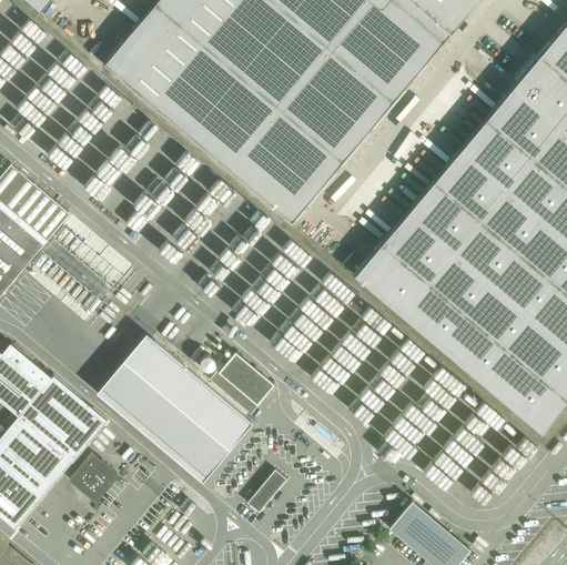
[(24,0),(41,13),(52,0),(24,0)]
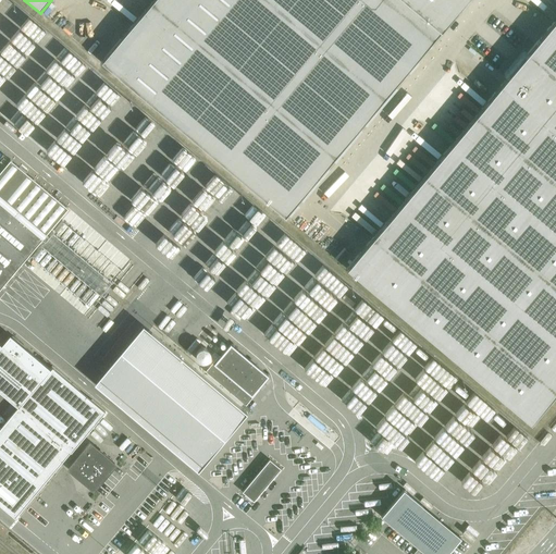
[(157,0),(102,65),(286,220),(440,37),(470,0),(157,0)]
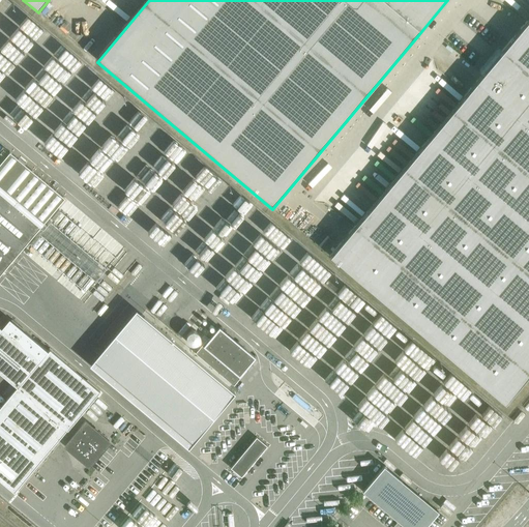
[(445,122),(330,258),(505,406),(528,377),(528,22),(500,57),(460,105),(459,104),(444,121),(445,122)]
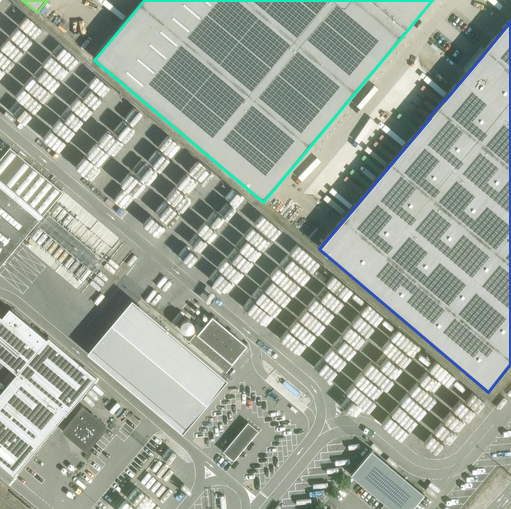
[(0,269),(7,260),(16,250),(64,193),(11,148),(0,161),(0,269)]
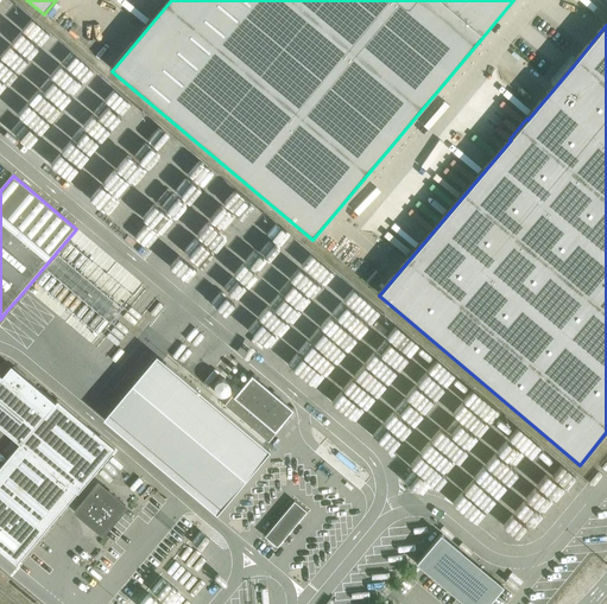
[(270,456),(157,361),(103,424),(217,519),(270,456)]
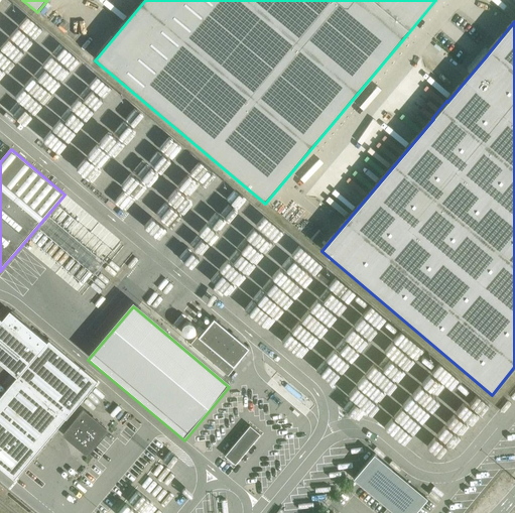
[(0,318),(0,365),(17,379),(67,420),(98,383),(96,381),(49,342),(45,346),(8,314),(2,322),(0,318)]
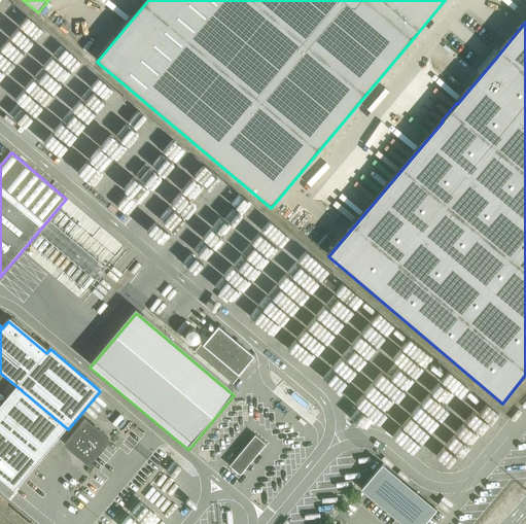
[(218,327),(197,353),(233,384),(255,357),(218,327)]
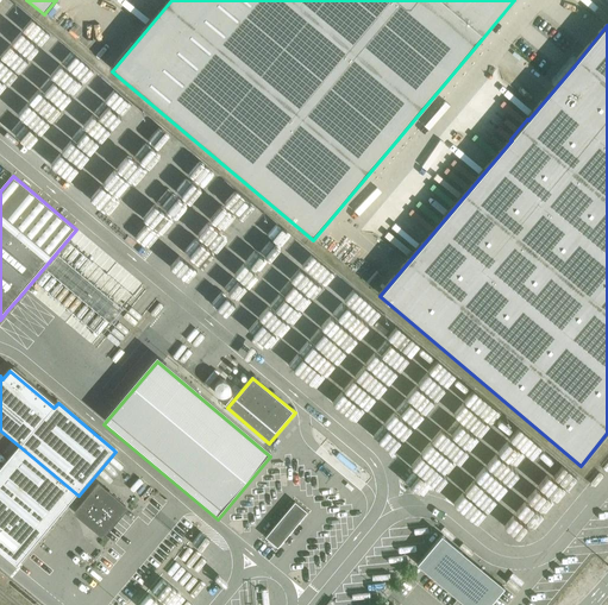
[(20,447),(0,471),(0,510),(39,543),(79,496),(20,447)]
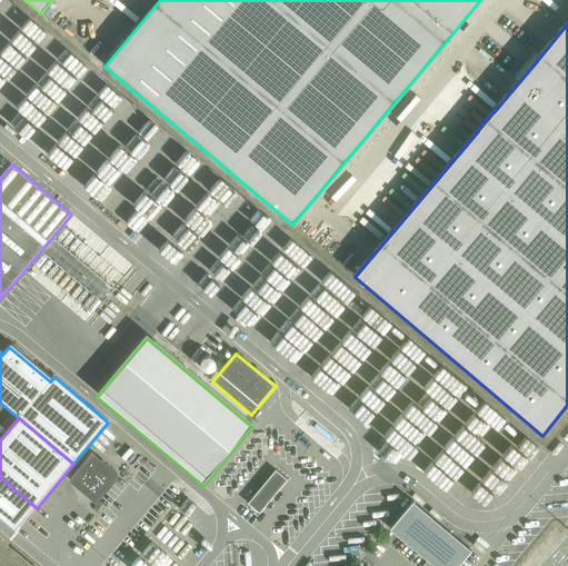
[(118,476),(92,455),(71,480),(97,502),(118,476)]
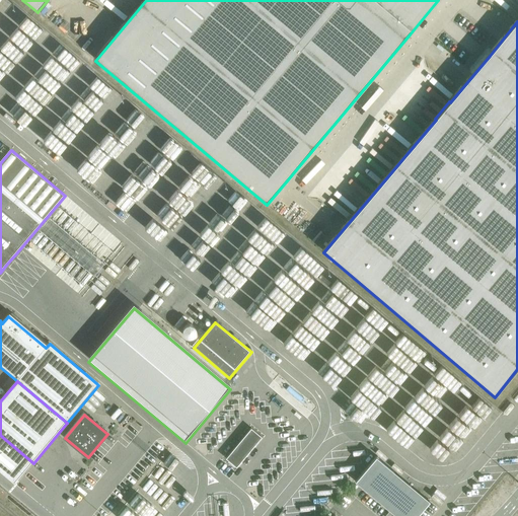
[(226,460),(227,461),(237,469),(263,439),(251,431),(226,460)]
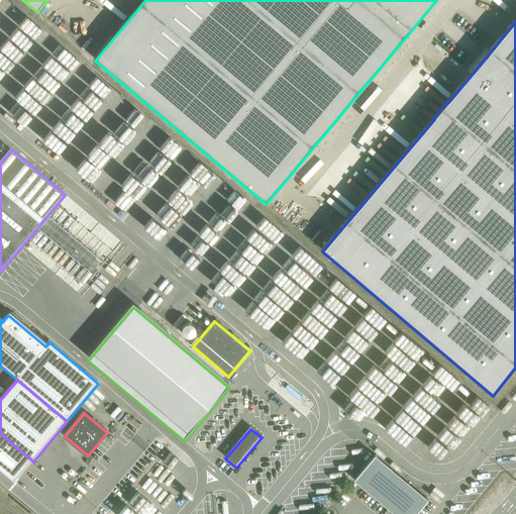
[(0,433),(0,471),(14,483),(33,461),(0,433)]
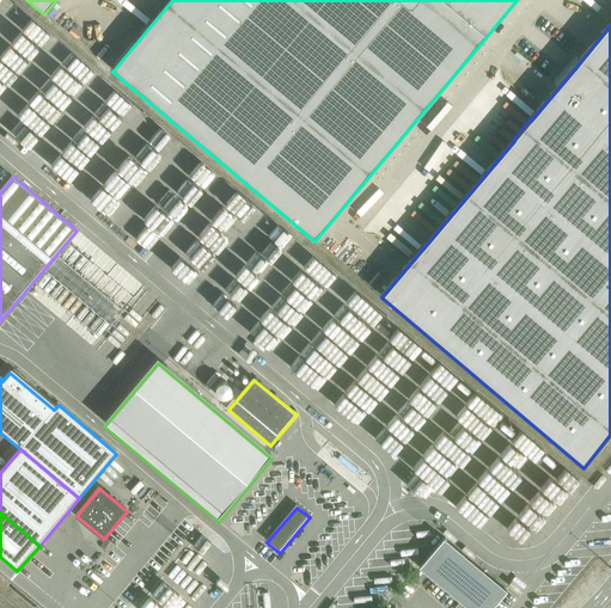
[(410,534),(396,538),(399,552),(414,548),(410,534)]
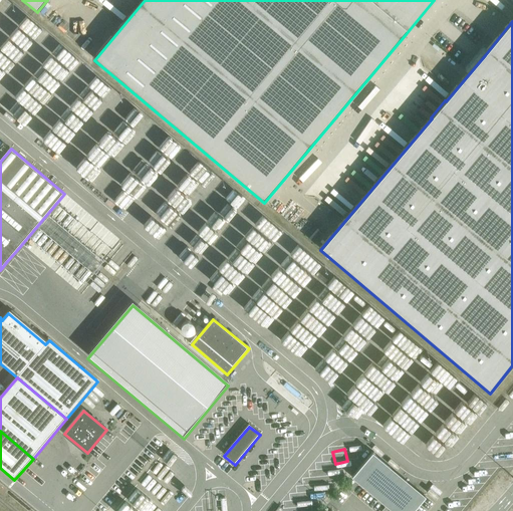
[(416,510),(428,496),(373,453),(352,479),(393,510),(416,510)]
